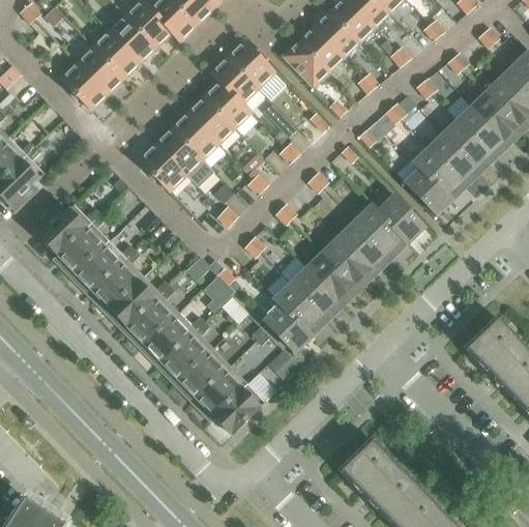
[(180,40),(141,0),(139,0),(124,15),(155,48),(171,33),(179,41),(180,40)]
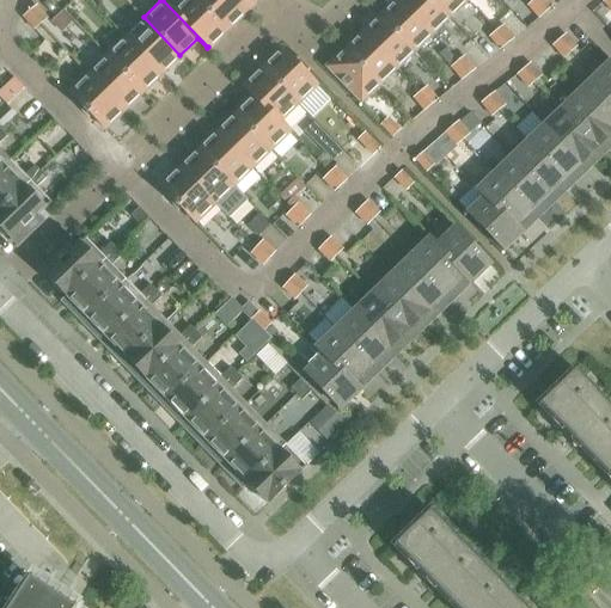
[(227,29),(199,0),(181,0),(173,8),(165,0),(163,0),(208,47),(227,29)]
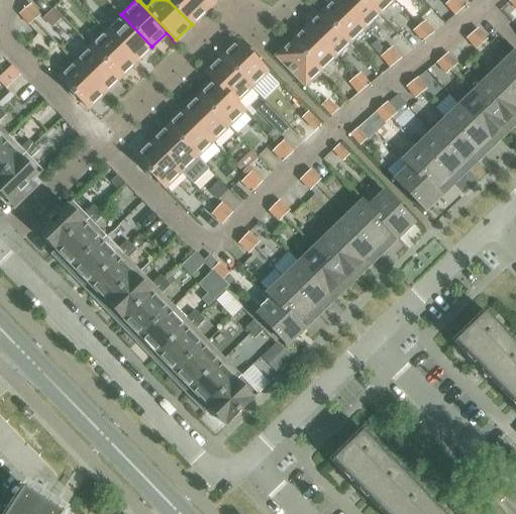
[(213,3),(209,0),(168,0),(192,24),(213,3)]
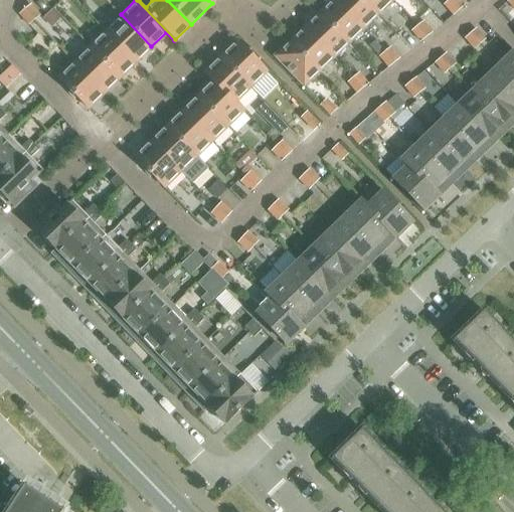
[(363,27),(337,0),(329,0),(319,10),(348,41),(363,27)]
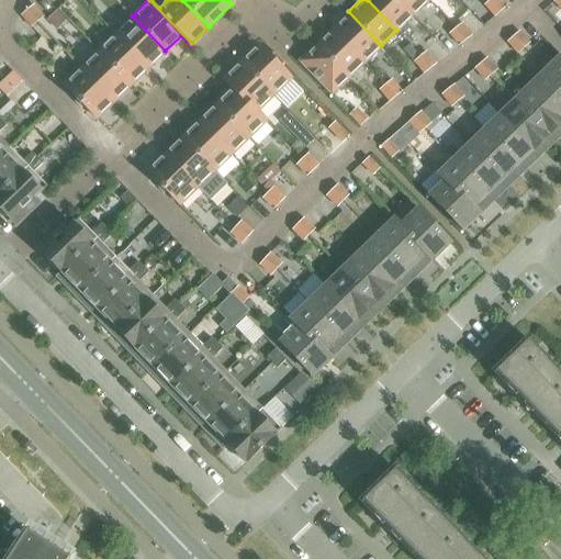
[(413,14),(399,0),(368,0),(396,30),(413,14)]
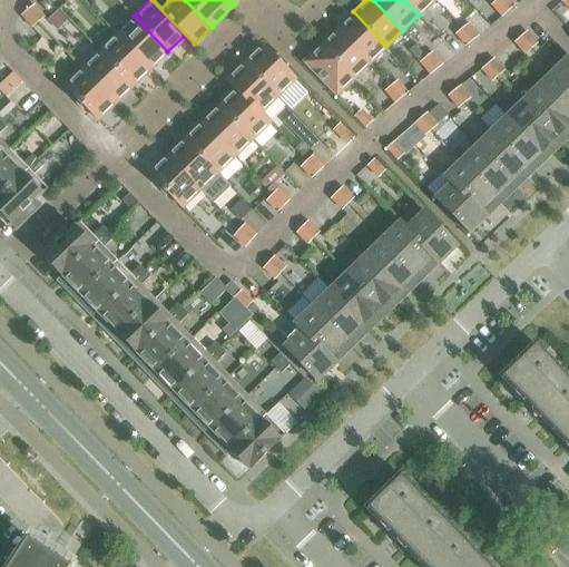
[(404,0),(419,15),(433,0),(404,0)]
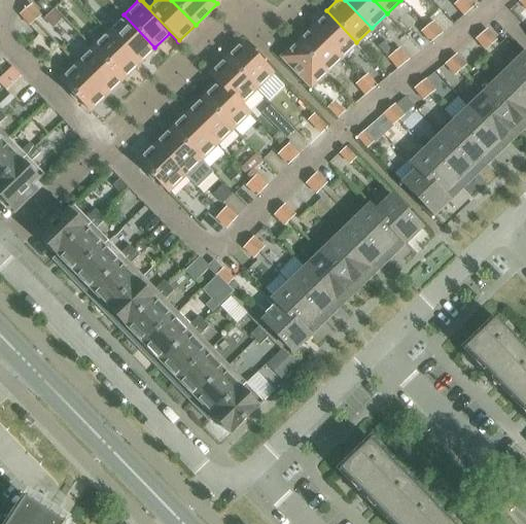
[(468,8),(461,0),(456,0),(454,2),(463,13),(468,8)]
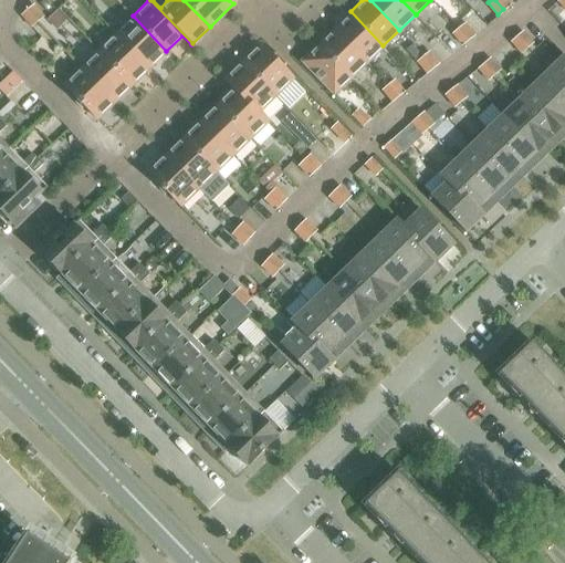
[(509,4),(505,0),(495,0),(503,9),(509,4)]
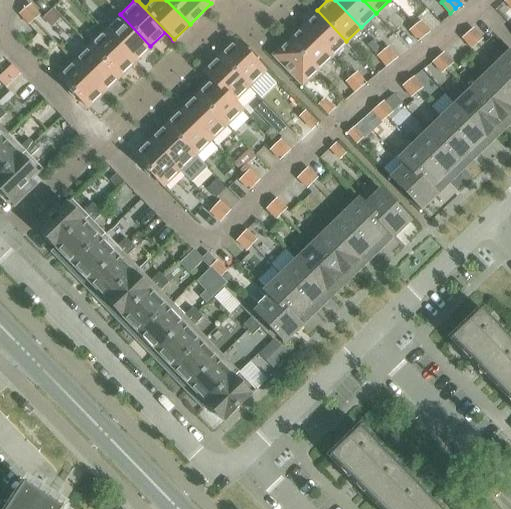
[(39,13),(30,2),(24,7),(33,18),(39,13)]
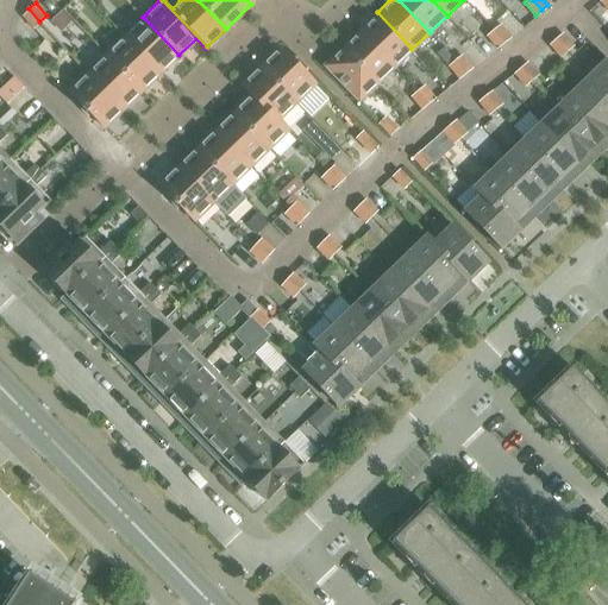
[(39,21),(29,8),(23,13),(33,26),(39,21)]
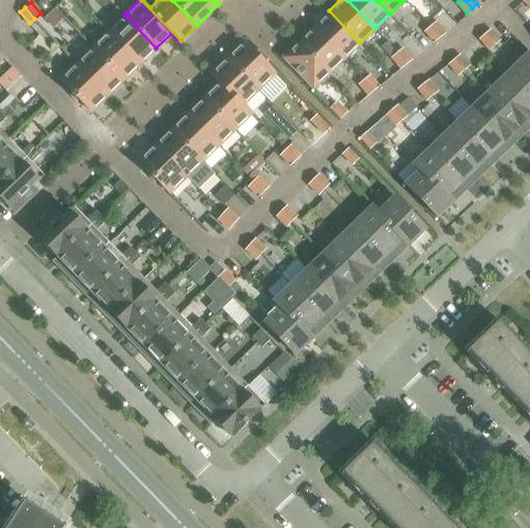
[(54,8),(46,17),(49,21),(57,21),(61,17),(54,8)]
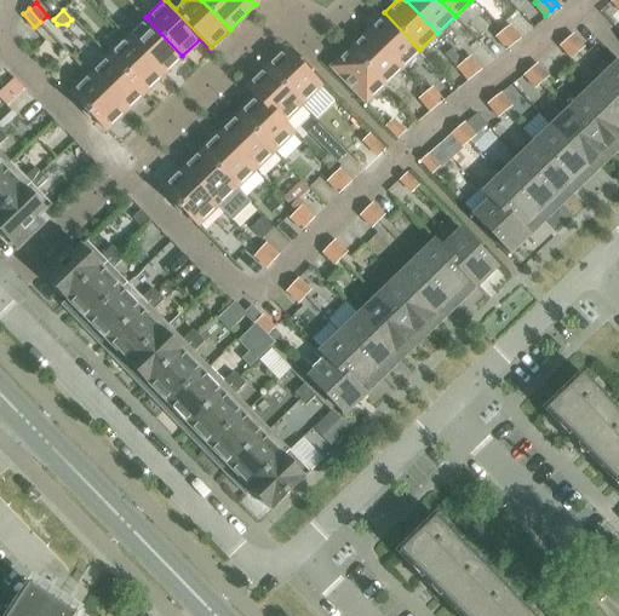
[(419,50),(384,12),(366,29),(402,67),(419,50)]
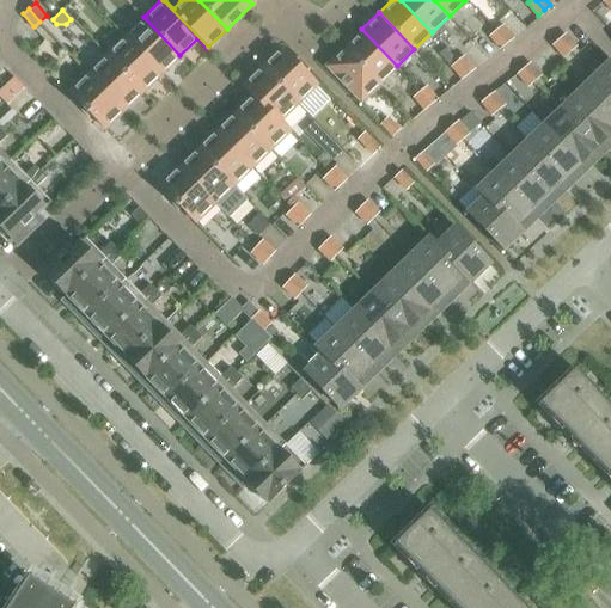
[(179,55),(144,17),(124,35),(162,73),(179,55)]
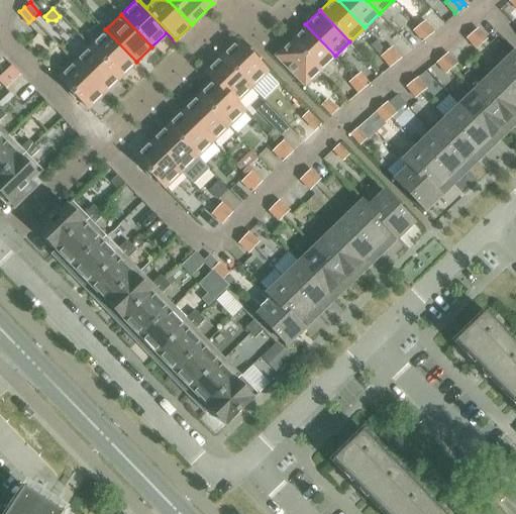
[(432,30),(424,19),(418,24),(427,35),(432,30)]
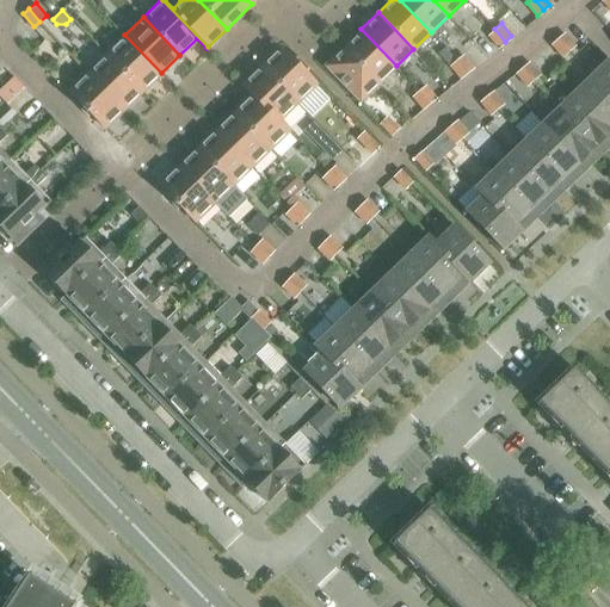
[(396,66),(361,29),(343,47),(379,82),(396,66)]
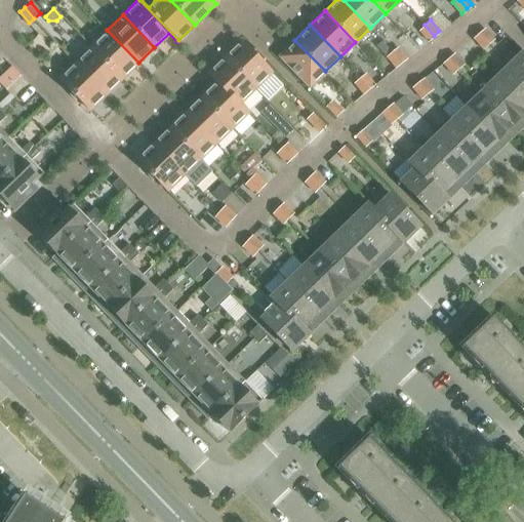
[(434,36),(425,25),(419,29),(429,40),(434,36)]
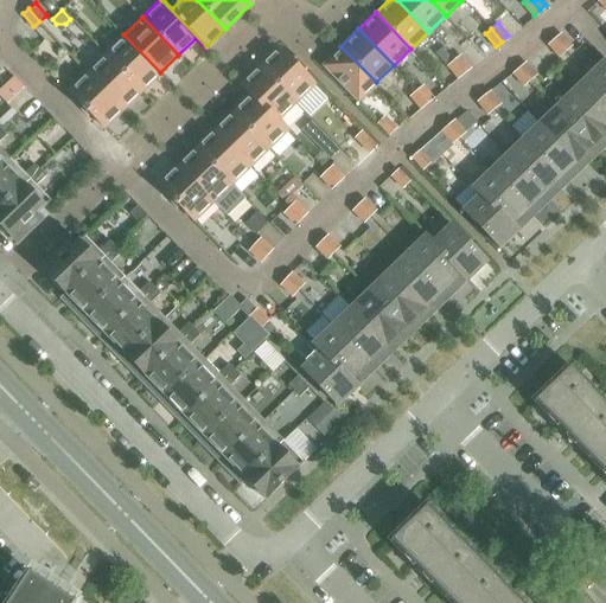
[(571,44),(560,31),(554,37),(565,50),(571,44)]
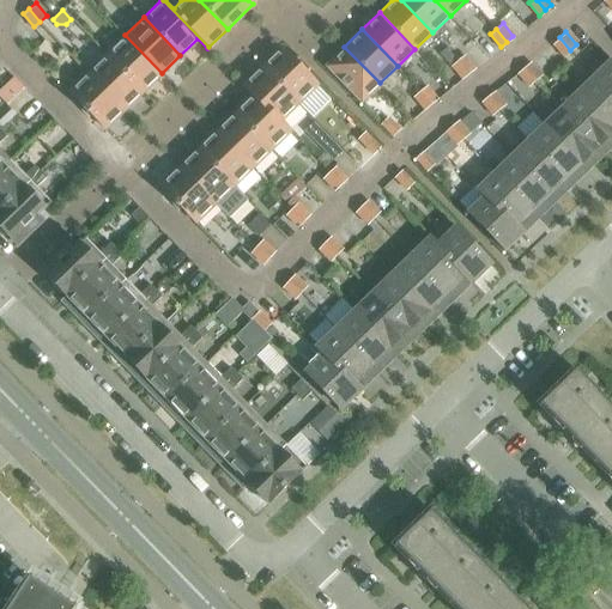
[(162,73),(125,35),(107,53),(144,91),(162,73)]
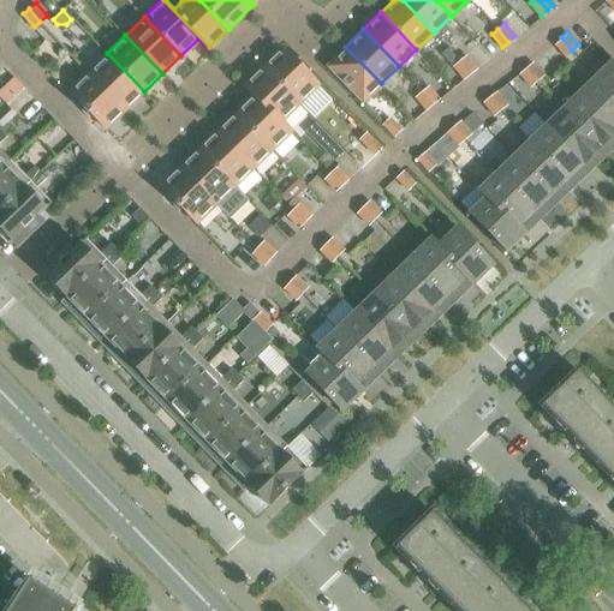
[(572,51),(561,37),(554,43),(565,55),(572,51)]
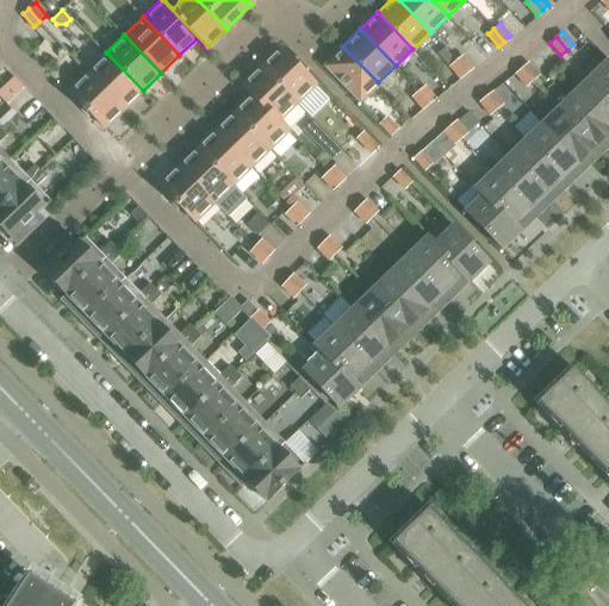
[(316,82),(305,72),(305,70),(308,66),(297,55),(292,56),(291,57),(280,45),(260,64),(297,101),(316,82)]
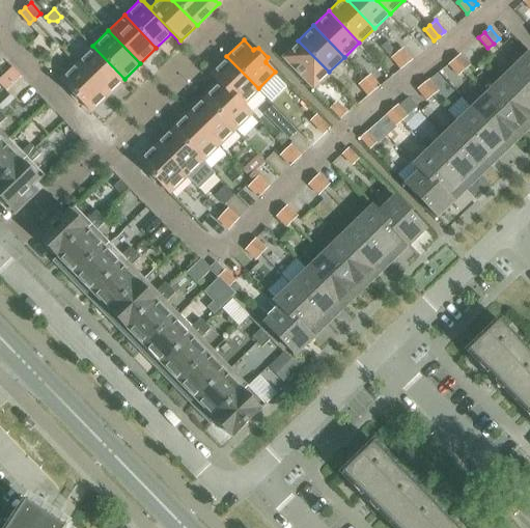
[(329,72),(298,40),(282,56),(312,87),(329,72)]
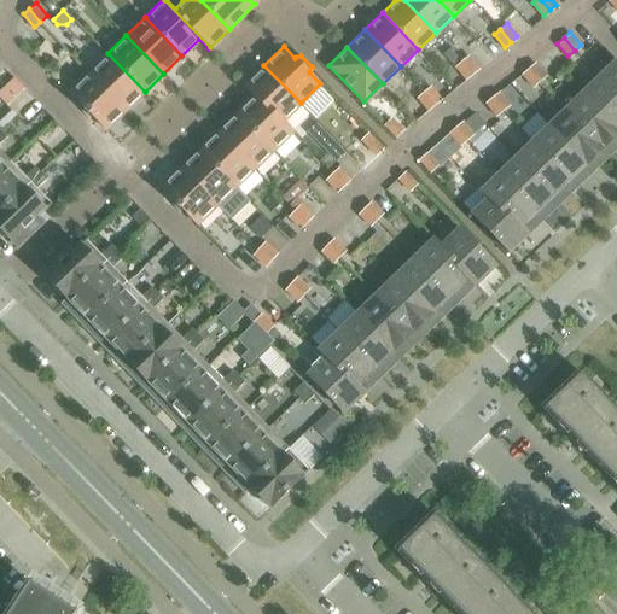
[(145,92),(108,53),(89,71),(126,110),(145,92)]
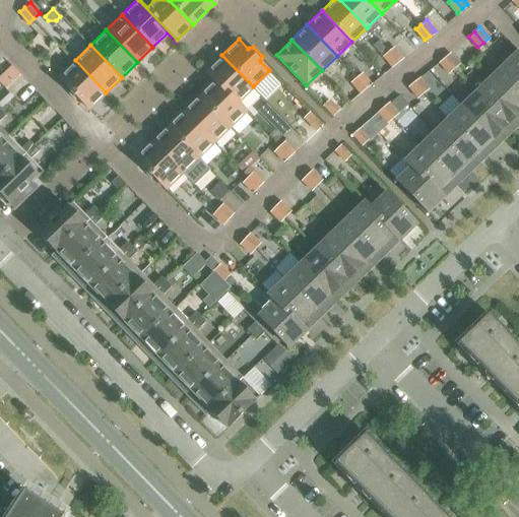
[(402,57),(394,46),(388,50),(397,61),(402,57)]
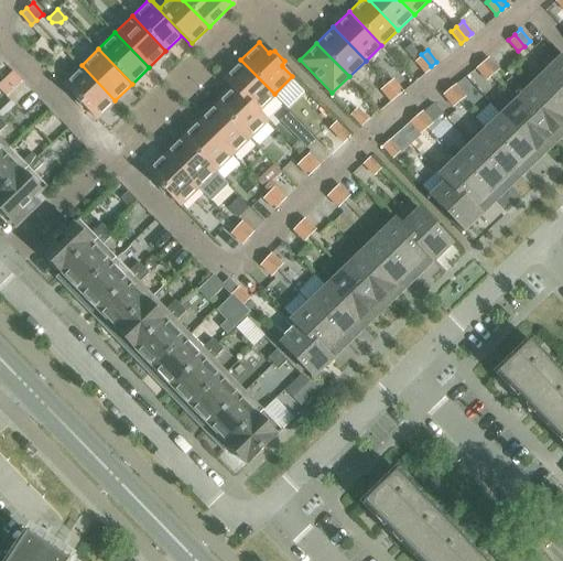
[(562,54),(562,53),(545,68),(562,86),(562,54)]
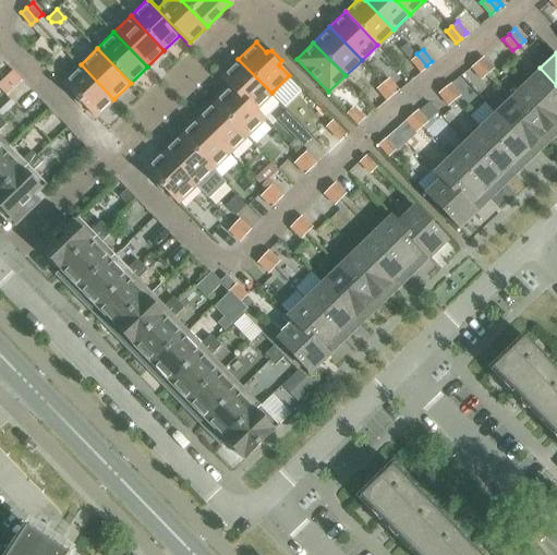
[(426,65),(416,53),(411,59),(420,71),(426,65)]
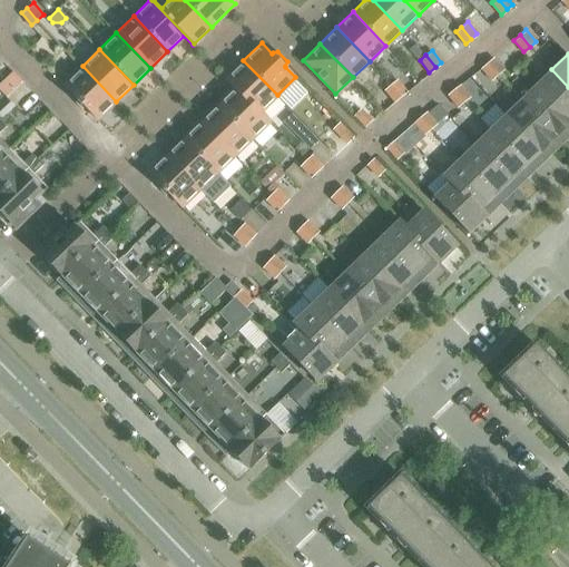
[(503,69),(492,57),(487,61),(497,74),(503,69)]
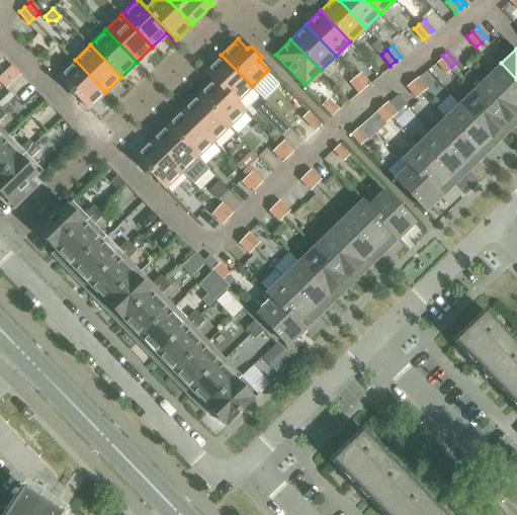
[(252,86),(221,55),(204,70),(244,110),(246,109),(237,100),(252,86)]
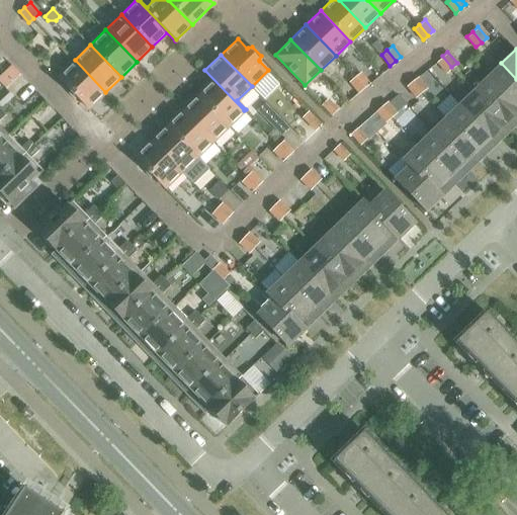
[(451,67),(442,56),(437,61),(446,72),(451,67)]
